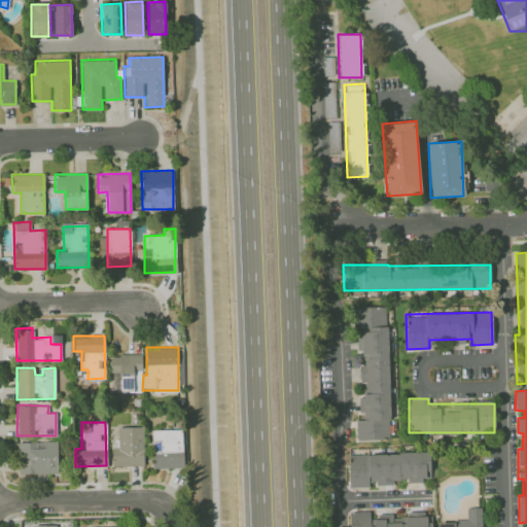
[(112,466),(143,465),(143,426),(117,426),(118,447),(111,447),(112,466)]
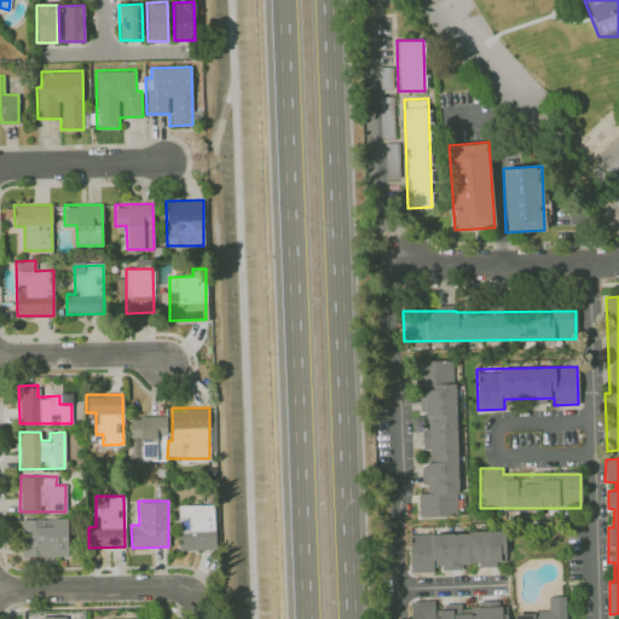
[(214,503),(177,504),(178,550),(215,549),(214,503)]
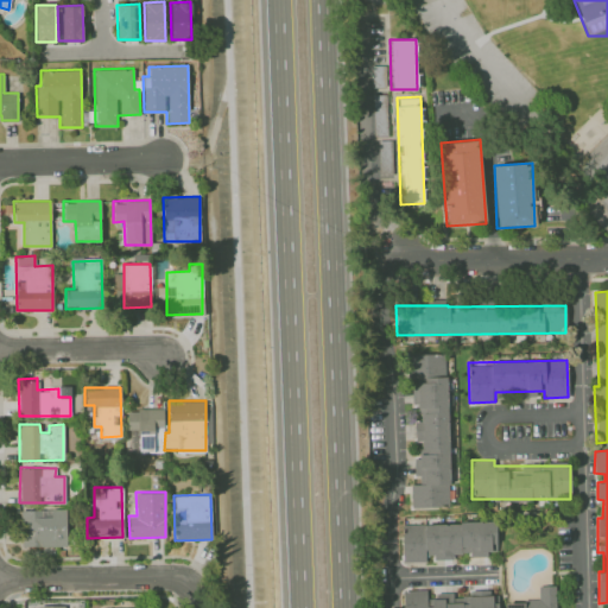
[(20,510),(21,548),(67,546),(65,508),(20,510)]
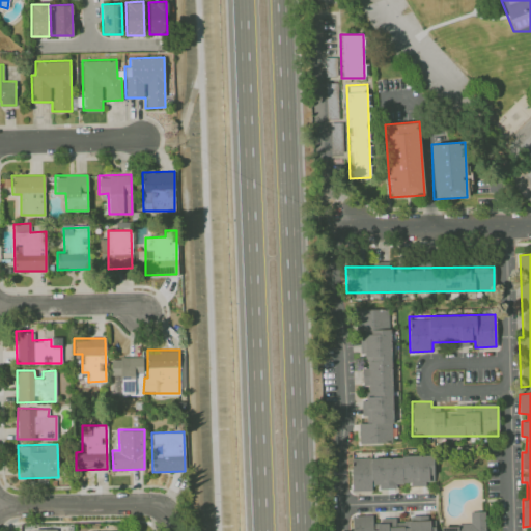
[(351,456),(351,491),(371,491),(371,486),(396,486),(396,482),(410,482),(410,486),(426,486),(426,474),(432,474),(432,456),(351,456)]
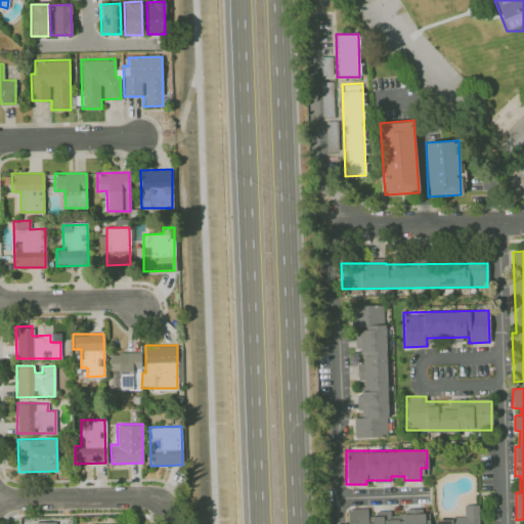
[(478,523),(478,504),(463,505),(464,517),(435,518),(435,523),(478,523)]
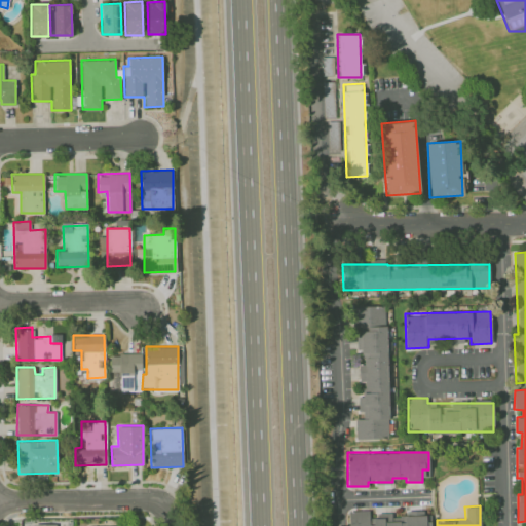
[(429,525),(429,515),(404,516),(404,521),(391,522),(390,512),(372,513),(372,510),(348,511),(348,525),(429,525)]
